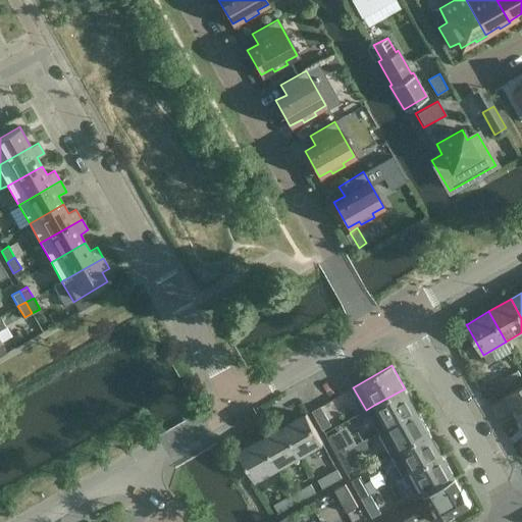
[(504,389),(521,378),(521,376),(518,370),(499,380),(504,389)]
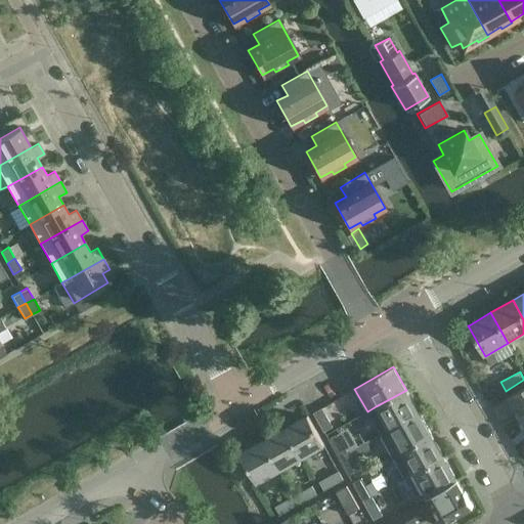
[(523,387),(509,396),(521,419),(523,418),(523,387)]
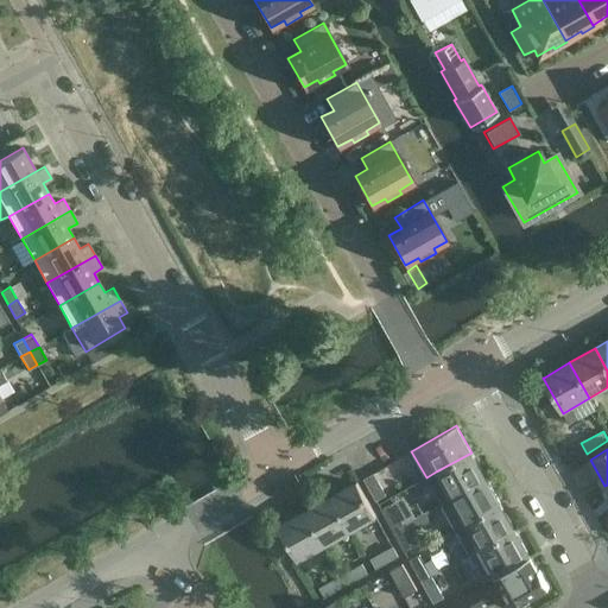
[(486,477),(472,453),(436,472),(450,498),(486,477)]
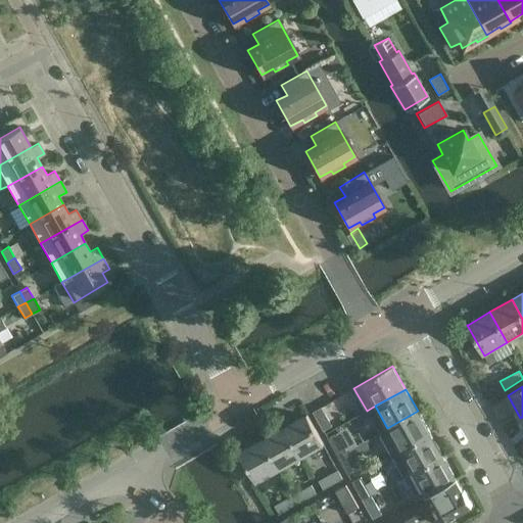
[(334,429),(321,407),(313,412),(325,433),(334,429)]
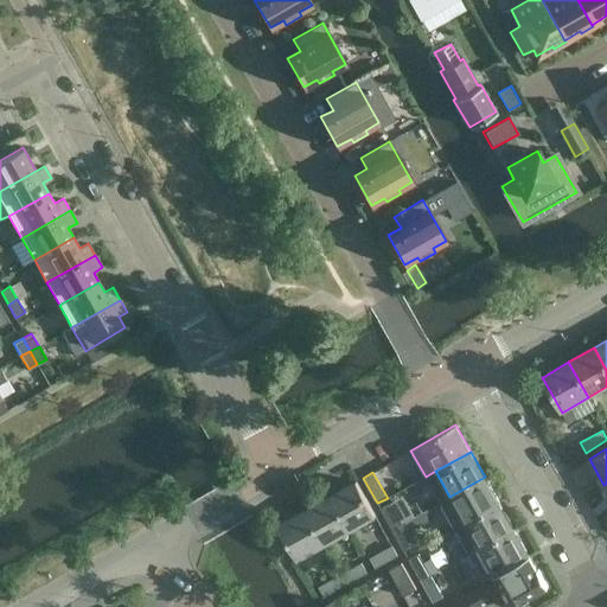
[(454,528),(499,503),(485,477),(449,497),(440,503),(454,528)]
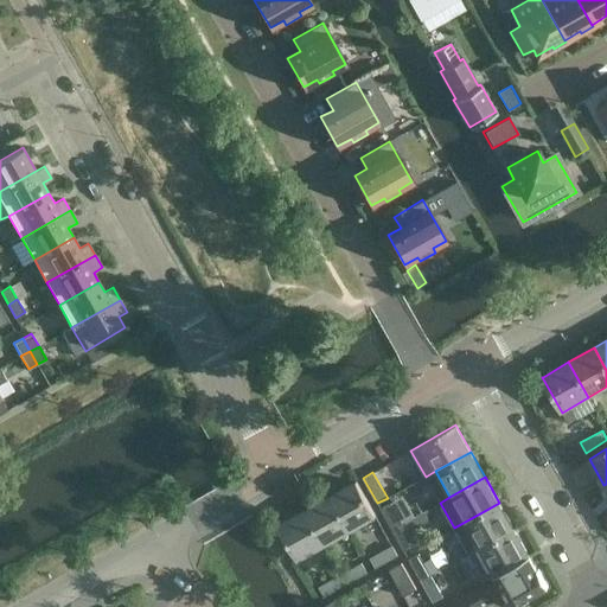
[(376,516),(357,480),(330,496),(350,531),(376,516)]
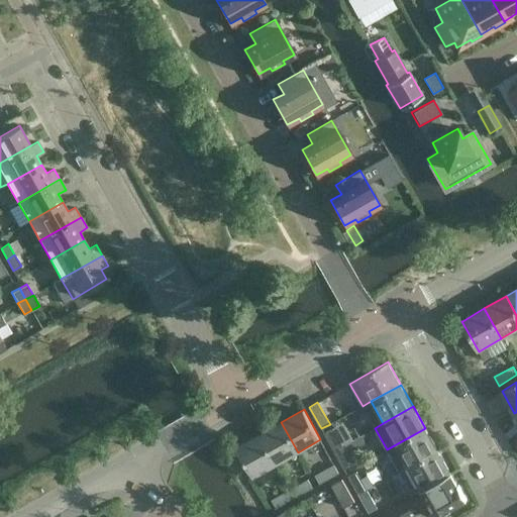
[(298,452),(281,422),(260,434),(277,464),(298,452)]
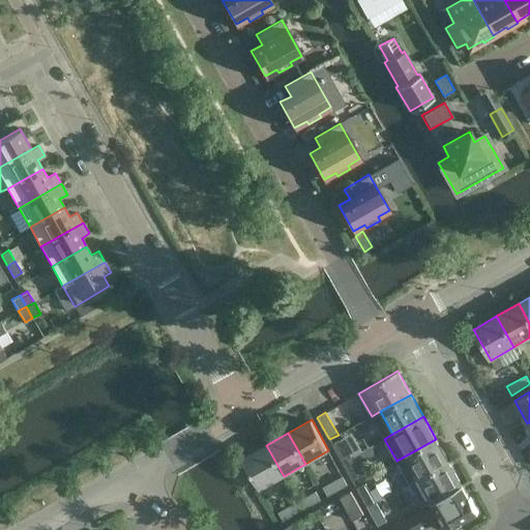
[(339,435),(329,439),(343,462),(351,458),(339,435)]
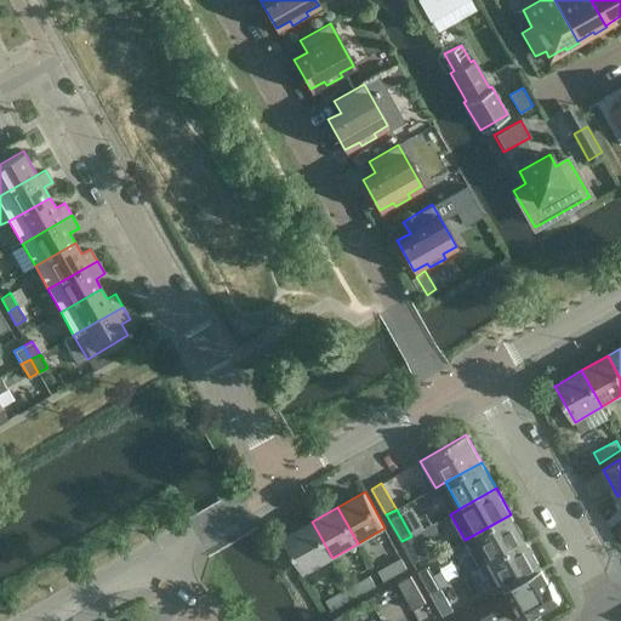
[(480,567),(525,541),(511,514),(465,540),(480,567)]
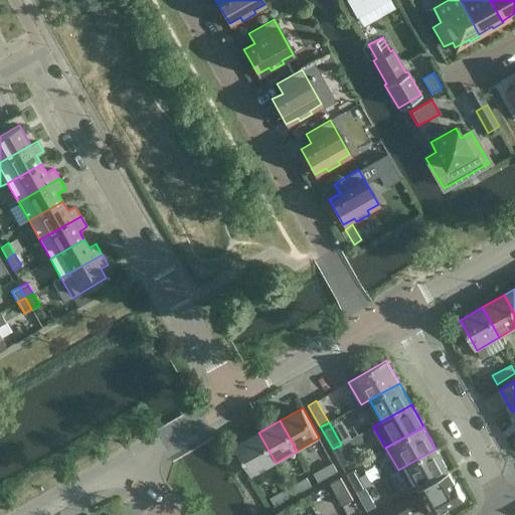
[(276,463),(259,433),(236,446),(252,475),(276,463)]
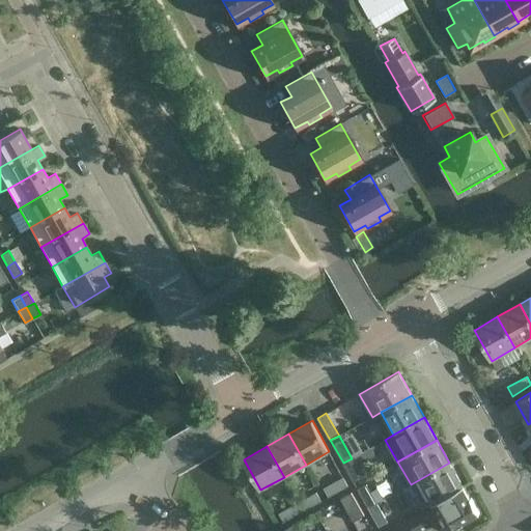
[(352,458),(343,463),(354,482),(362,477),(352,458)]
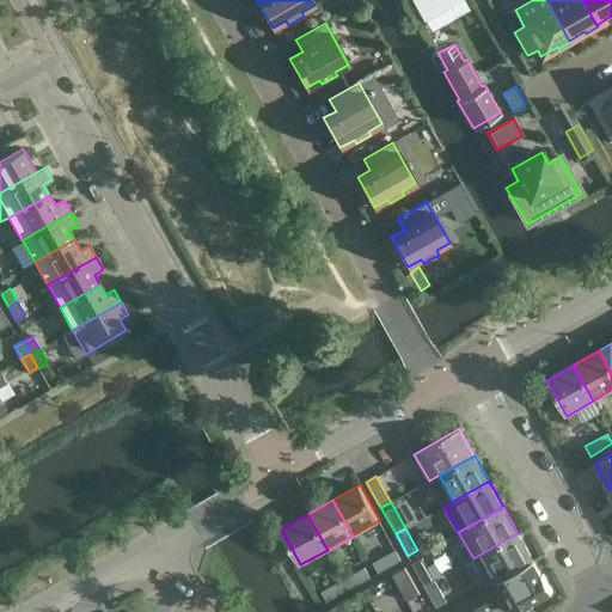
[(488,562),(499,580),(533,561),(518,533),(473,558),(479,568),(488,562)]
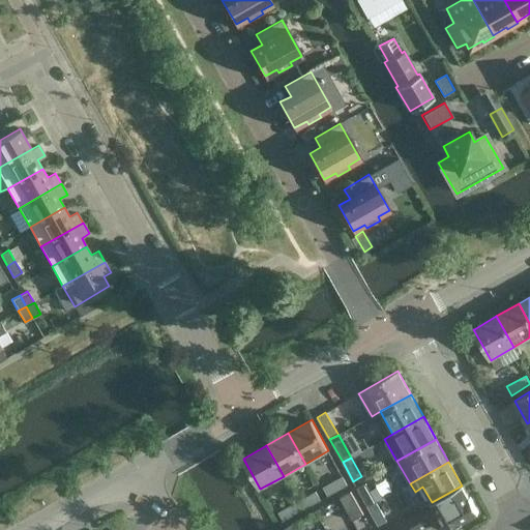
[(343,476),(323,488),(327,496),(348,484),(343,476)]
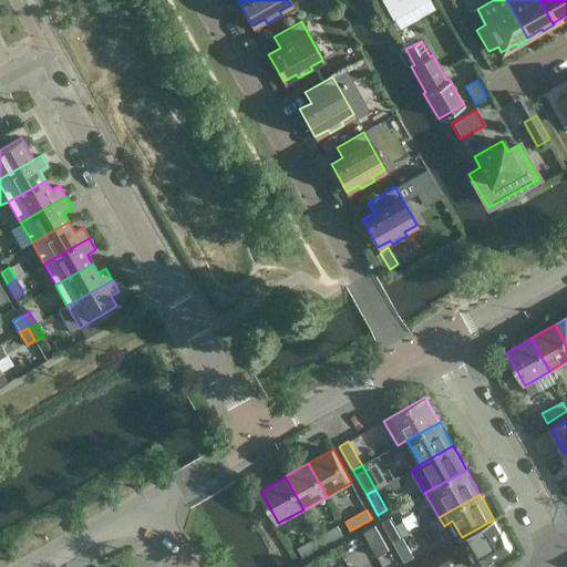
[(403,537),(391,517),(382,523),(393,543),(403,537)]
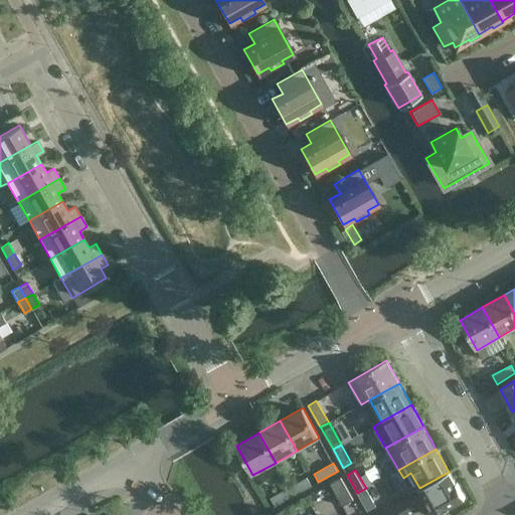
[(437,514),(450,508),(449,507),(465,498),(457,483),(456,484),(449,472),(419,488),(419,489),(407,496),(416,511),(427,504),(434,514),(437,514)]
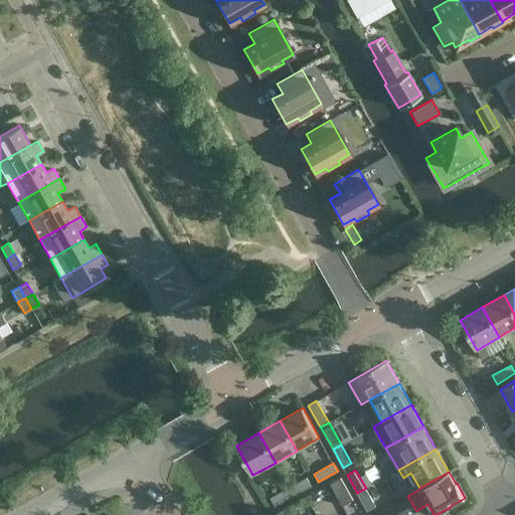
[(307,477),(288,487),(294,496),(312,486),(307,477)]
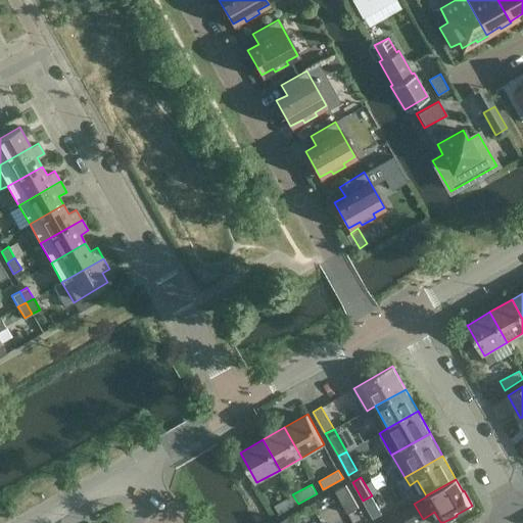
[(346,484),(335,491),(348,514),(360,508),(346,484)]
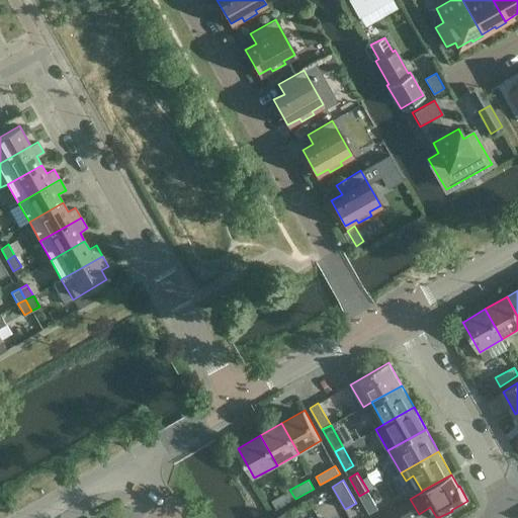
[(295,499),(289,490),(271,500),(277,509),(295,499)]
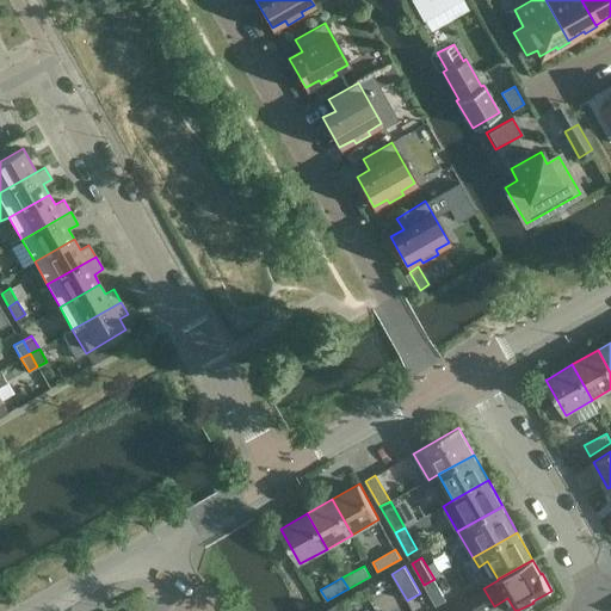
[(434,579),(424,585),(436,606),(446,600),(434,579)]
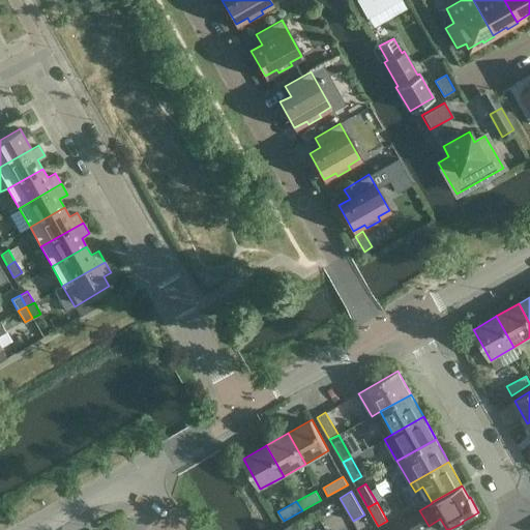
[(429,526),(419,510),(412,514),(420,529),(429,526)]
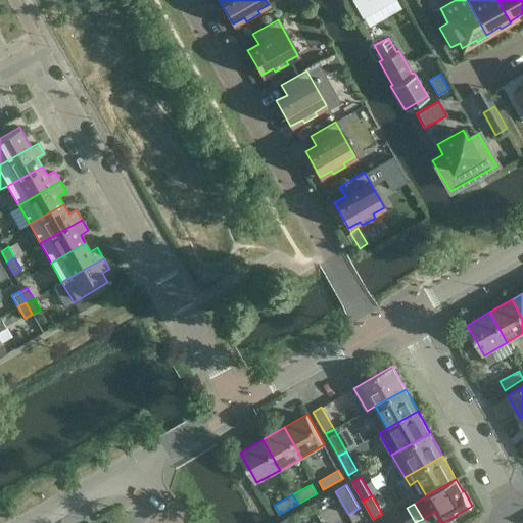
[(400,512),(406,522),(414,522),(415,522),(407,508),(400,512)]
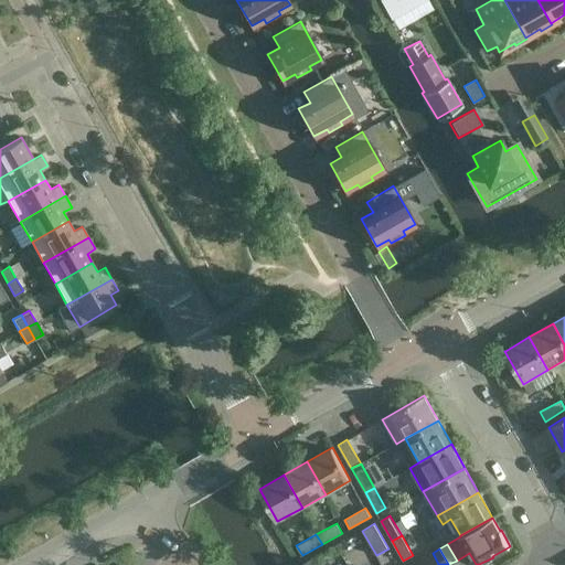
[(438,564),(433,553),(419,560),(422,564),(438,564)]
